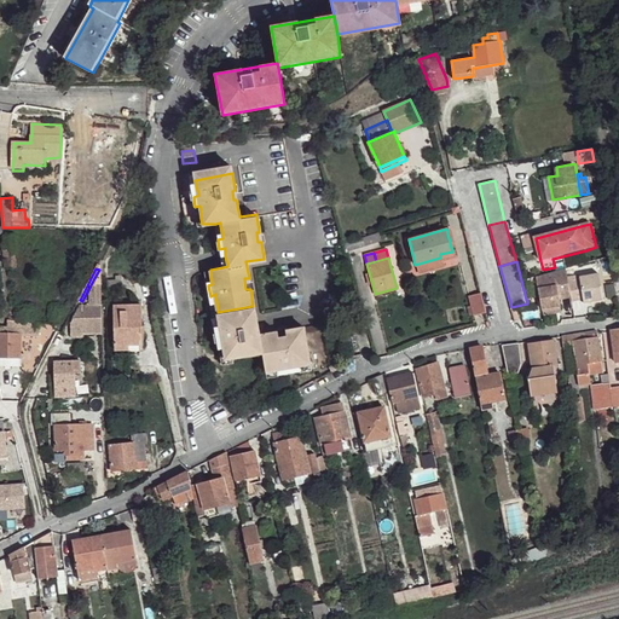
[(565,272),(536,277),(542,310),(560,306),(559,296),(570,295),(571,301),(583,299),(583,304),(602,300),(597,276),(579,278),(579,282),(568,283),(565,272)]
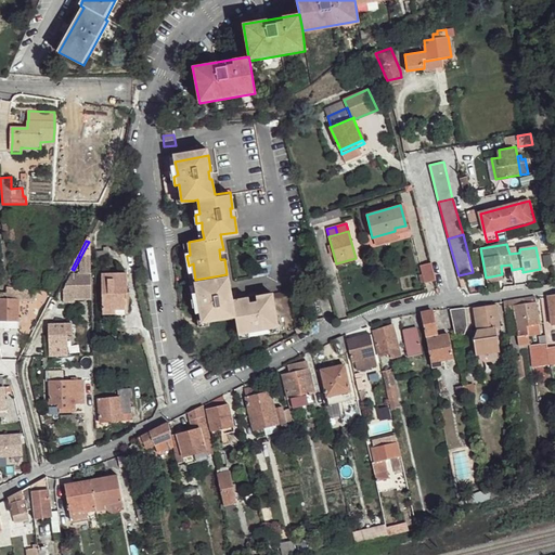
[(64,288),(65,300),(75,300),(75,298),(92,298),(91,253),(85,253),(82,256),(82,263),(81,263),(81,275),(72,274),(72,279),(69,279),(64,288)]
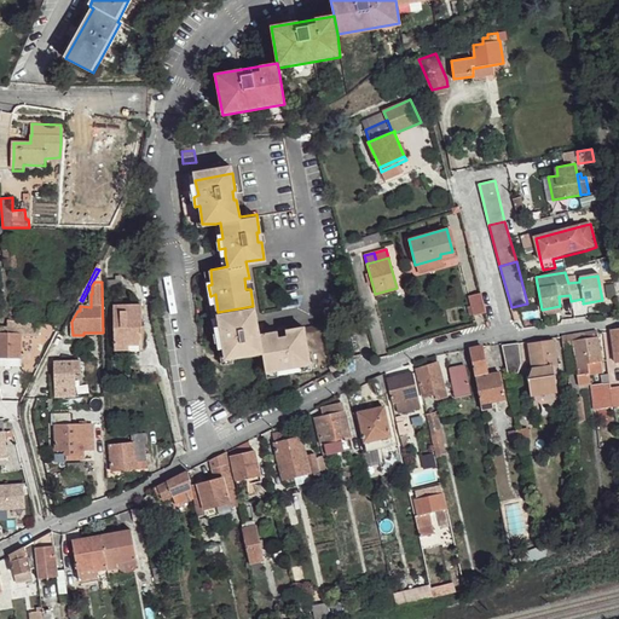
[(487,314),(481,290),(469,294),(474,317),(487,314)]
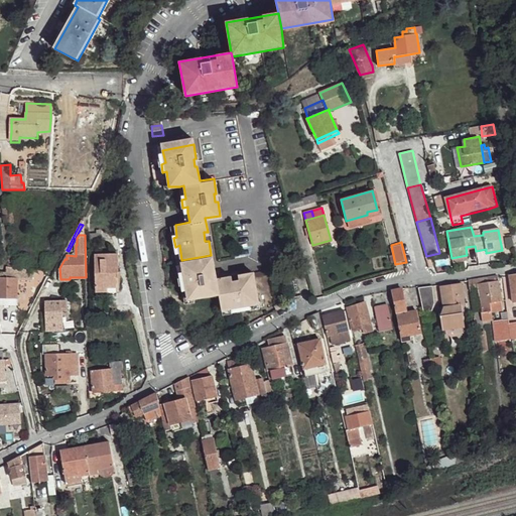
[(121,272),(120,254),(97,254),(99,292),(109,291),(109,287),(119,287),(119,279),(119,278),(118,272),(121,272)]
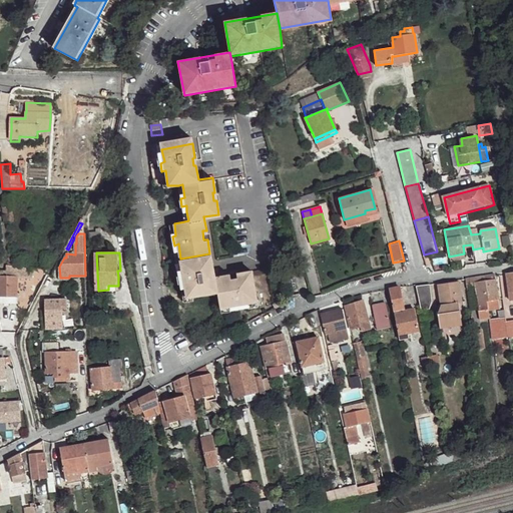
[(212,270),(209,253),(180,259),(183,274),(178,275),(180,283),(183,283),(186,296),(216,292),(213,276),(209,276),(209,270),(212,270)]
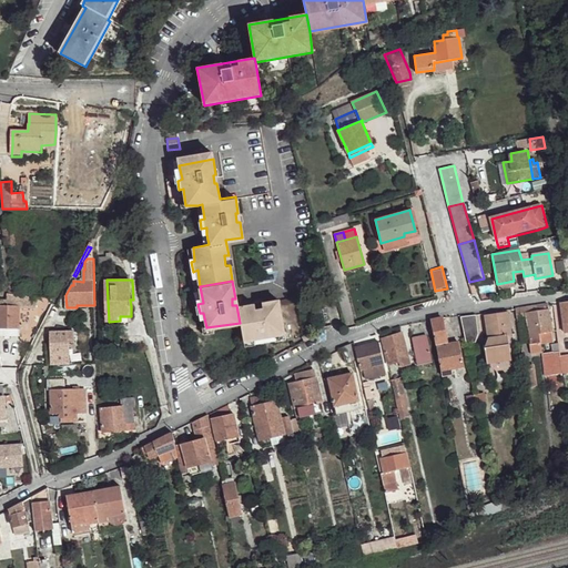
[(37,307),(38,296),(8,294),(8,300),(0,298),(0,335),(20,335),(20,306),(37,307)]
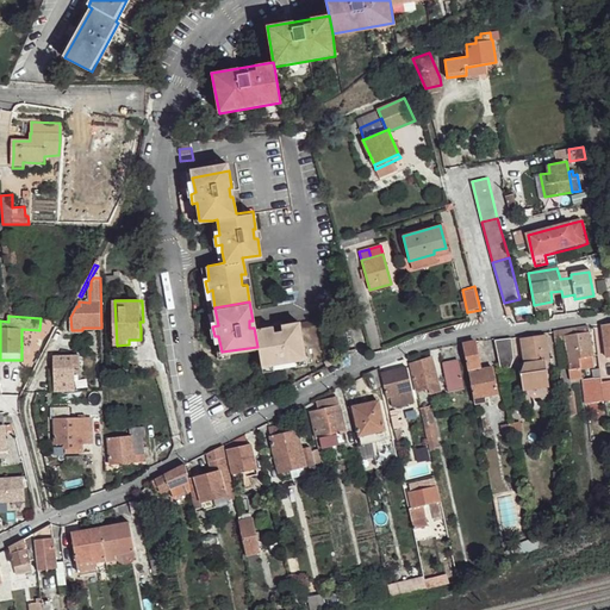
[(305,356),(299,319),(281,323),(282,329),(273,331),(272,324),(254,328),(257,347),(260,365),(279,361),(279,366),(288,365),(288,359),(305,356)]
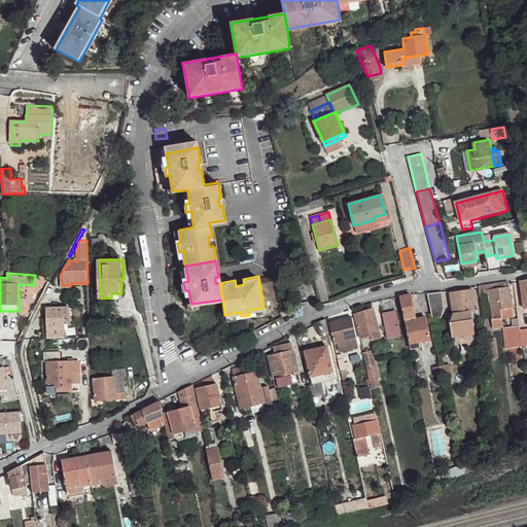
[(497,288),(496,284),(480,286),(483,318),(488,317),(485,301),(487,301),(486,291),(489,290),(489,289),(497,288)]
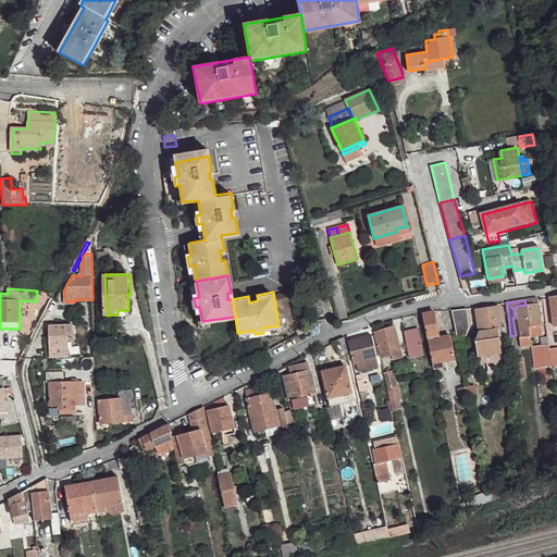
[(541,324),(539,302),(525,305),(529,326),(541,324)]
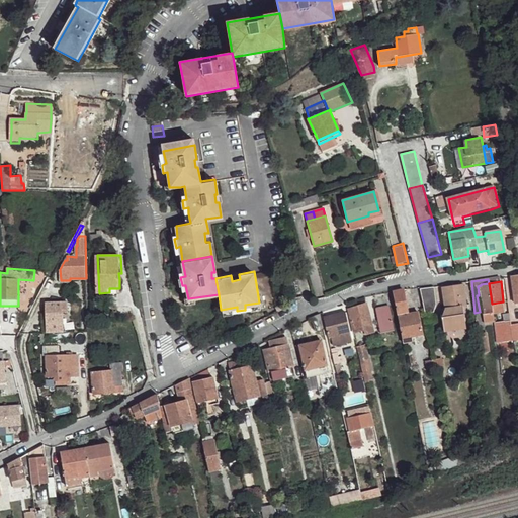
[(492,304),(489,283),(481,284),(481,285),(485,314),(492,313),(492,304)]
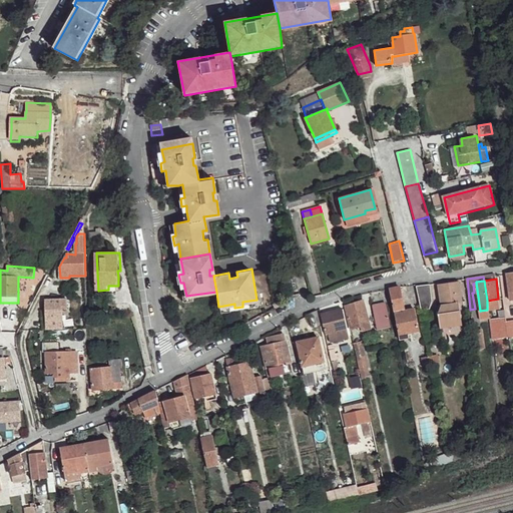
[(462,304),(459,283),(438,285),(441,306),(458,304),(462,304)]
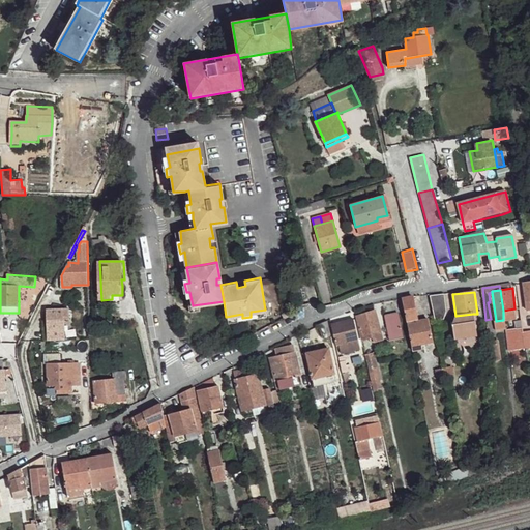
[(436,324),(446,322),(444,304),(446,303),(446,295),(444,295),(444,293),(429,294),(436,324)]
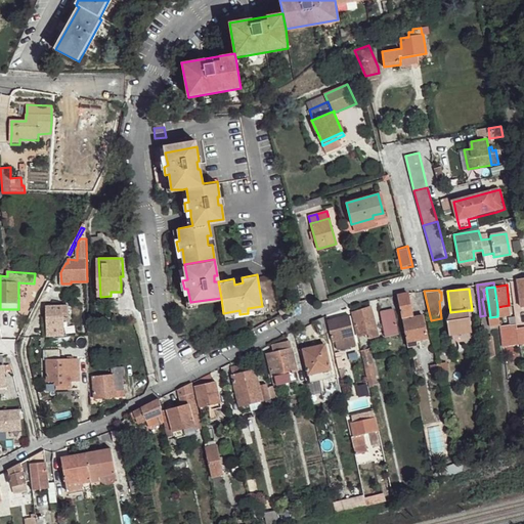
[(411,315),(407,293),(396,295),(407,347),(417,345),(416,341),(427,338),(422,315),(404,319),(403,317),(411,315)]
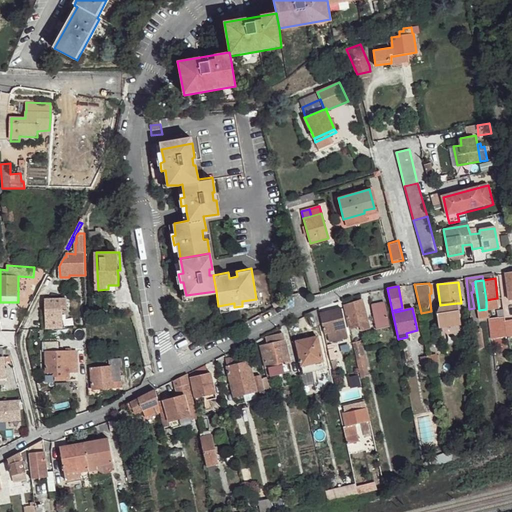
[(45,299),(46,330),(63,329),(63,311),(67,311),(66,299),(45,299)]
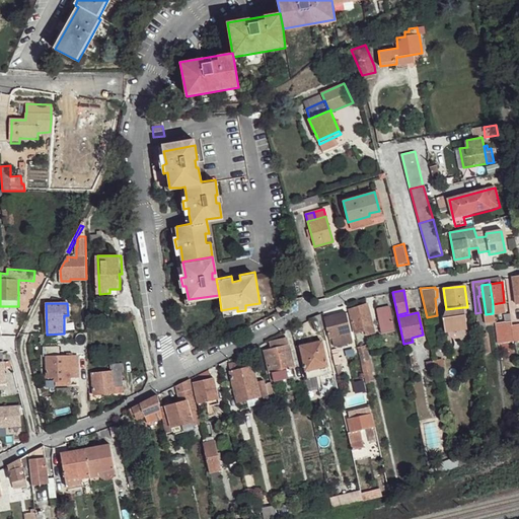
[(373,332),(367,304),(350,308),(355,330),(365,328),(365,335),(373,332)]
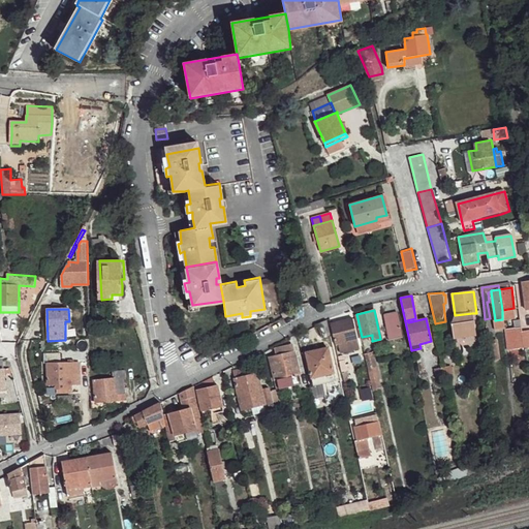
[(401,337),(397,312),(382,315),(387,340),(401,337)]
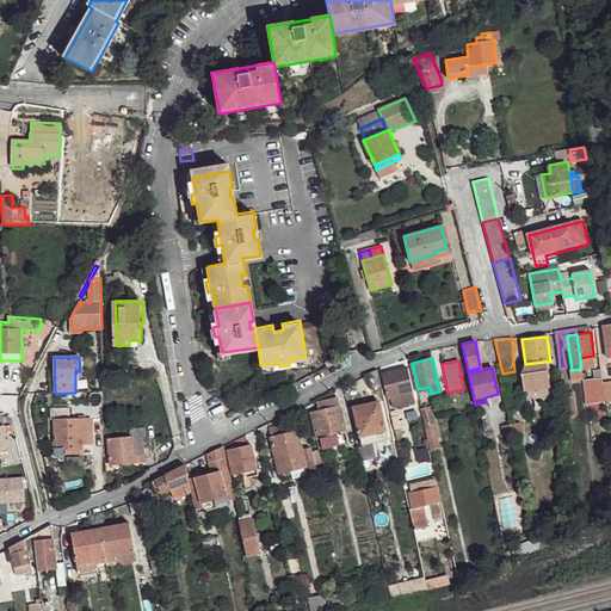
[(549,390),(545,362),(525,364),(522,375),(524,394),(549,390)]
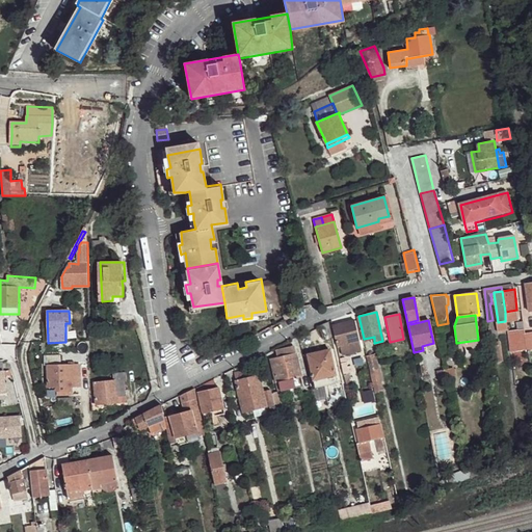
[(525,333),(523,318),(514,320),(515,327),(507,329),(510,350),(527,348),(525,333)]
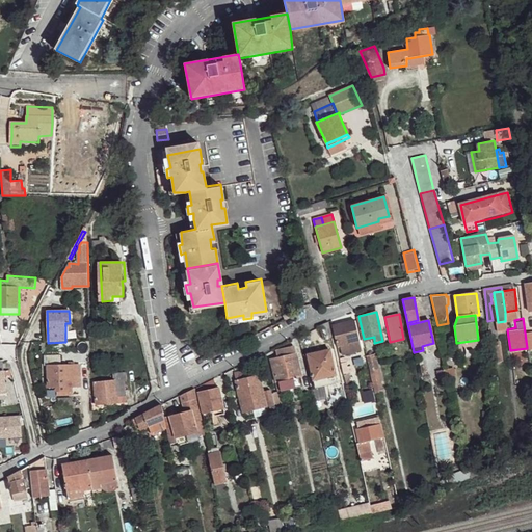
[(360,341),(355,320),(333,325),(338,350),(340,349),(340,345),(360,341)]
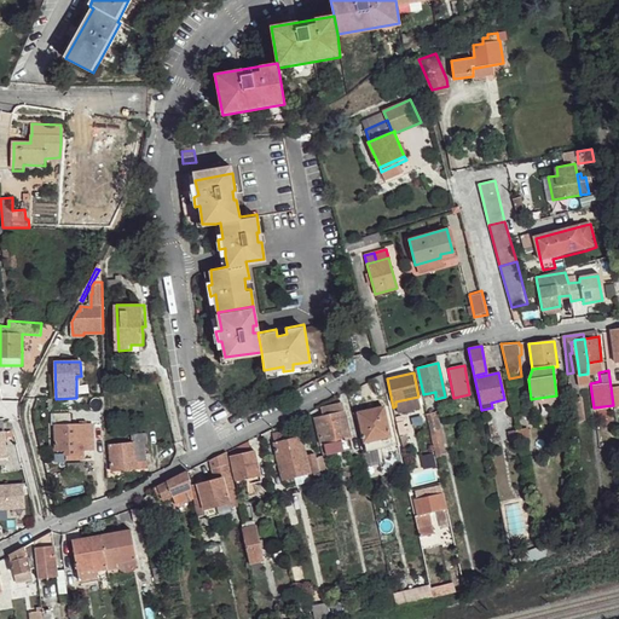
[(386,391),(382,375),(371,380),(376,394),(386,391)]
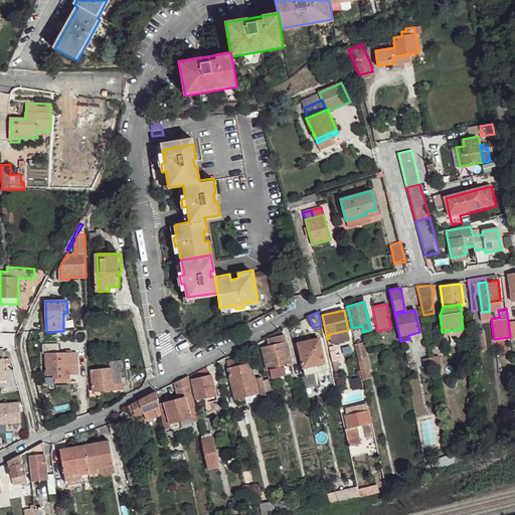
[(291,364),(286,336),(273,340),(269,340),(270,347),(263,348),(267,369),(291,364)]
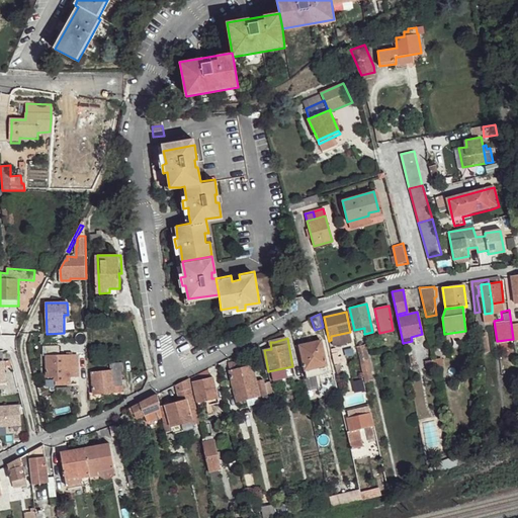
[(327,366),(322,342),(299,347),(306,371),(327,366)]
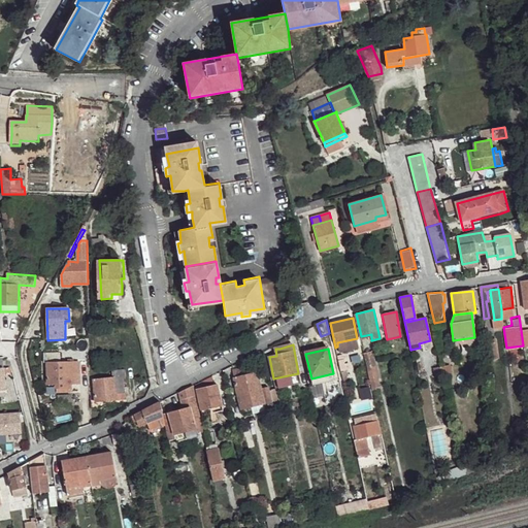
[(377,377),(371,351),(364,352),(370,380),(377,377)]
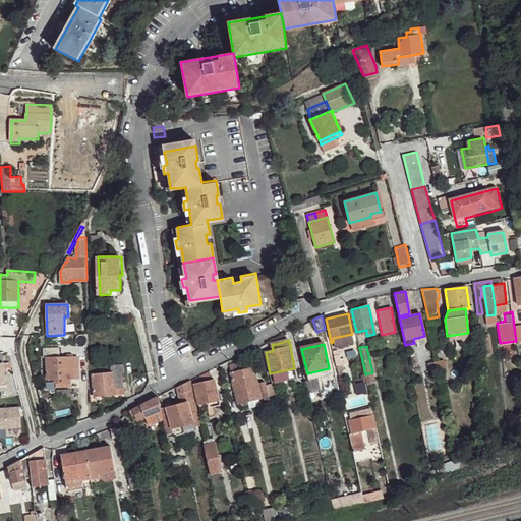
[(58,357),(58,348),(48,348),(48,357),(58,357)]
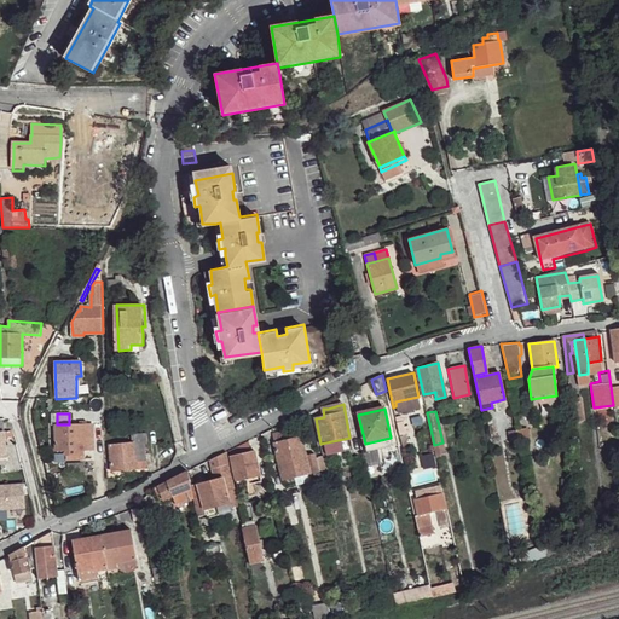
[(405,434),(401,416),(395,417),(400,438),(404,438),(403,434),(405,434)]
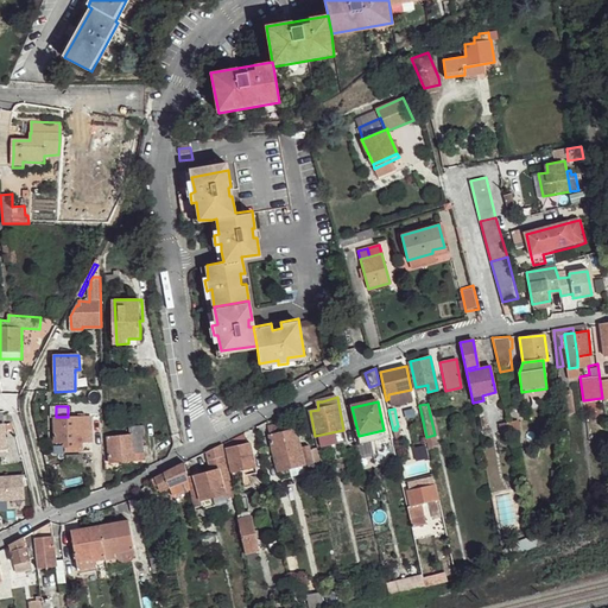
[(92,442),(92,416),(68,417),(56,417),(55,418),(56,442),(67,442),(83,442),(92,442)]
